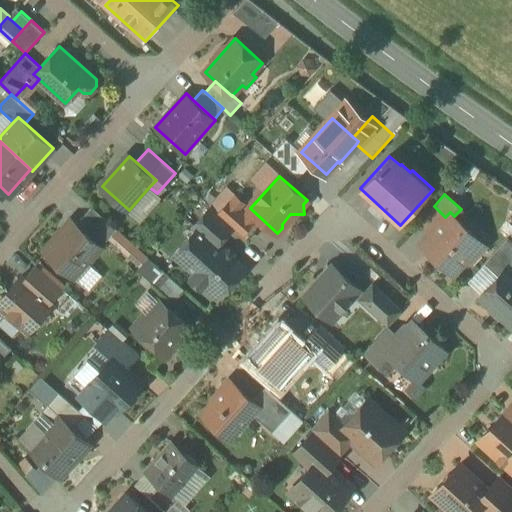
[(236,196),(220,213),(234,226),(243,234),(253,222),(238,209),(244,203),(236,196)]
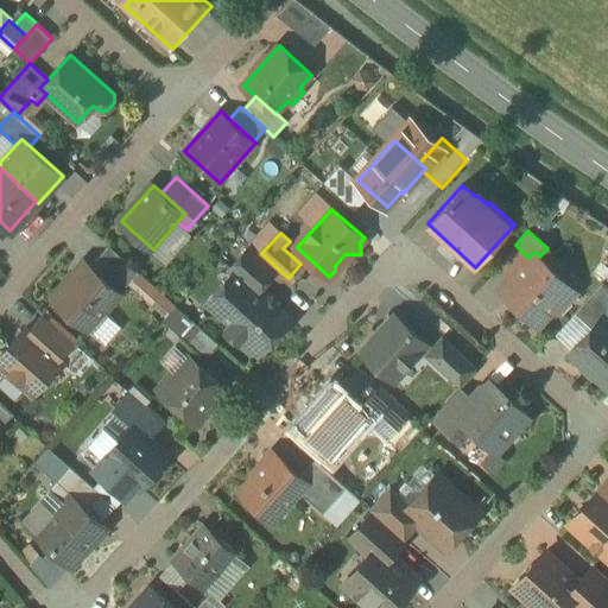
[(261,253),(252,245),(232,267),(249,284),(251,283),(259,290),(278,268),(261,253)]
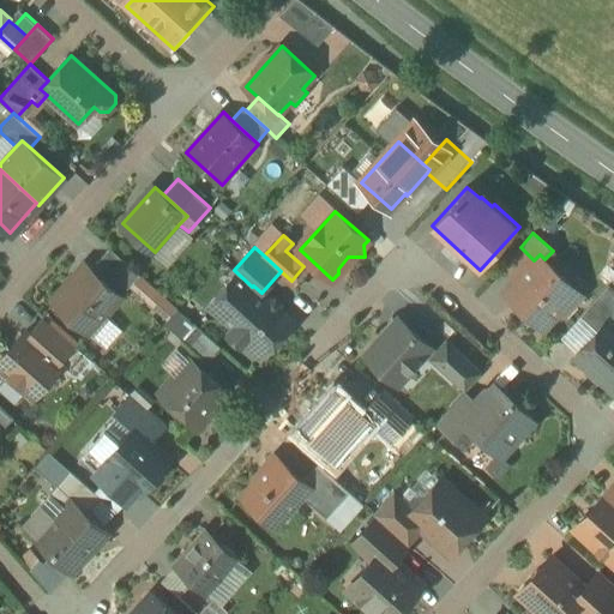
[(534,260),(521,247),(501,268),(516,281),(534,260)]
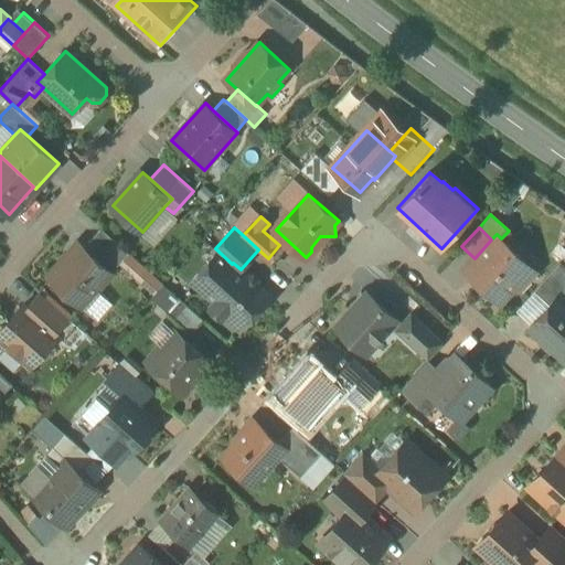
[(129,253),(102,228),(85,247),(112,273),(129,253)]
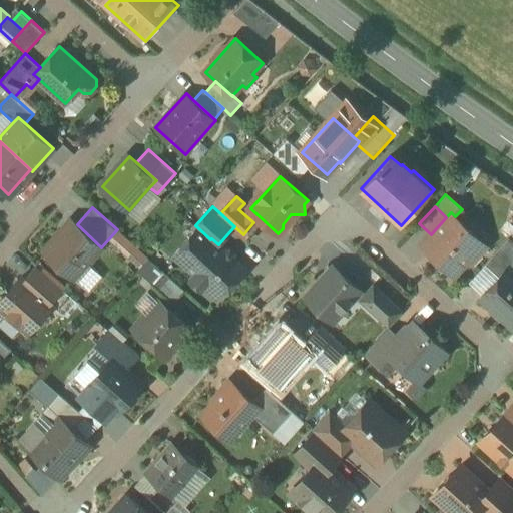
[(455,216),(451,212),(446,217),(431,234),(423,243),(431,251),(435,251),(442,258),(442,262),(455,273),(470,257),(465,252),(478,237),(455,216)]
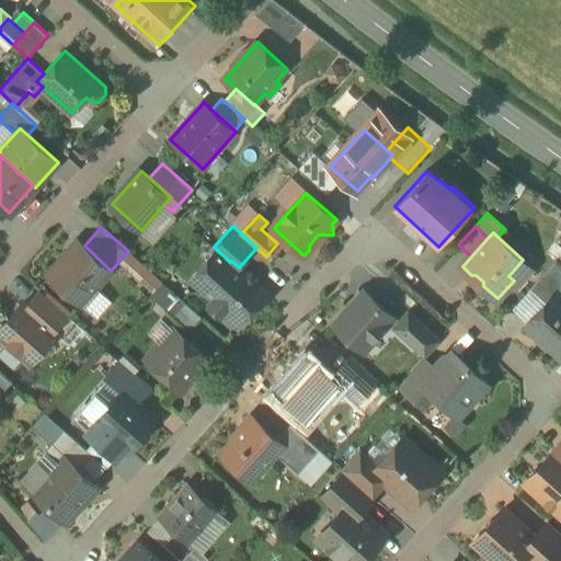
[(84,245),(79,241),(71,249),(72,252),(68,256),(65,256),(49,274),(82,302),(87,302),(96,292),(96,287),(111,271),(84,245)]
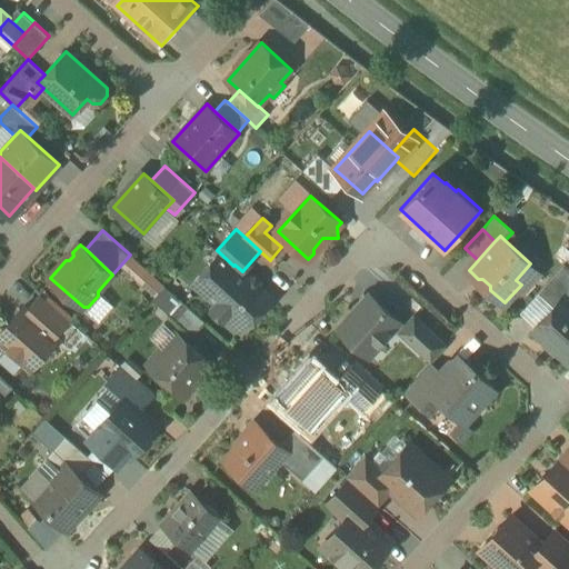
[(568,266),(566,262),(539,292),(556,307),(565,297),(566,298),(568,293),(568,266)]
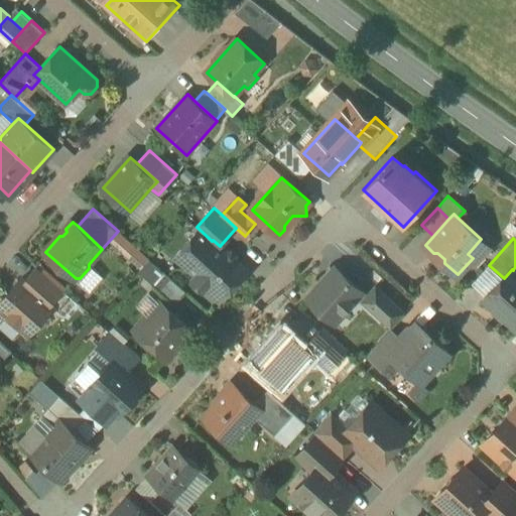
[(232,252),(227,252),(220,246),(213,240),(212,241),(188,267),(198,275),(204,274),(208,278),(208,285),(210,286),(204,291),(218,303),(247,271),(236,260),(236,255),(232,252)]
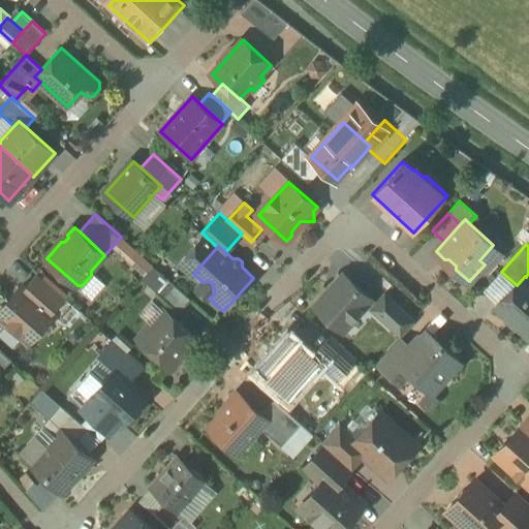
[(66,299),(38,274),(25,288),(53,313),(66,299)]
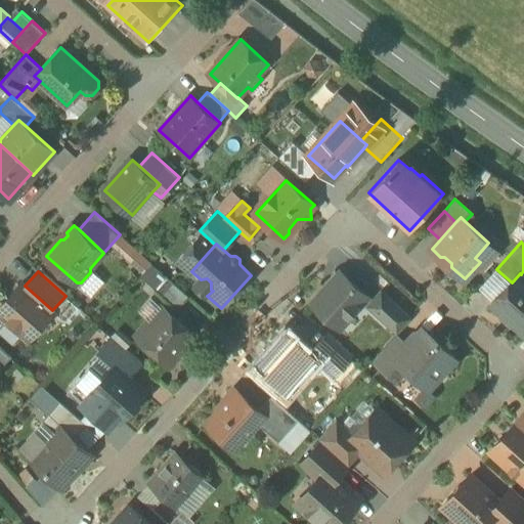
[(368,296),(341,272),(313,303),(322,311),(322,314),(328,319),(332,319),(341,328),(368,296)]
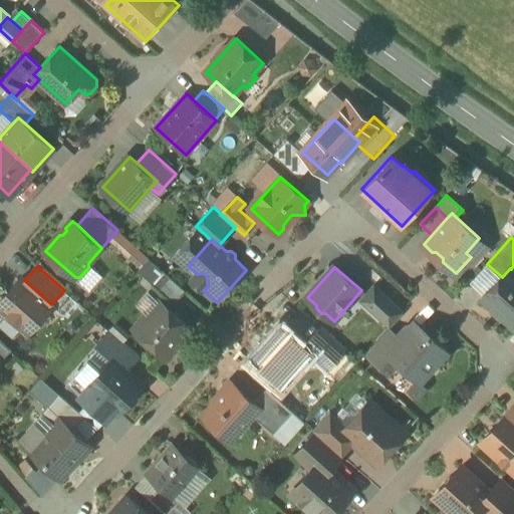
[(502,277),(482,298),(513,326),(513,272),(511,269),(510,268),(502,277)]
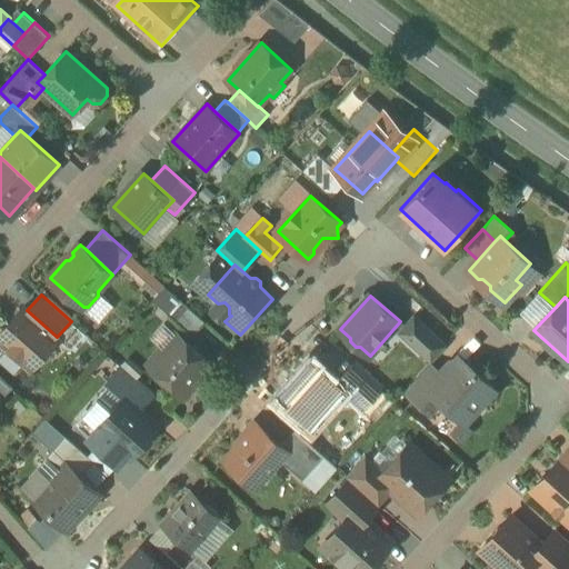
[(206,321),(182,301),(170,315),(193,336),(206,321)]
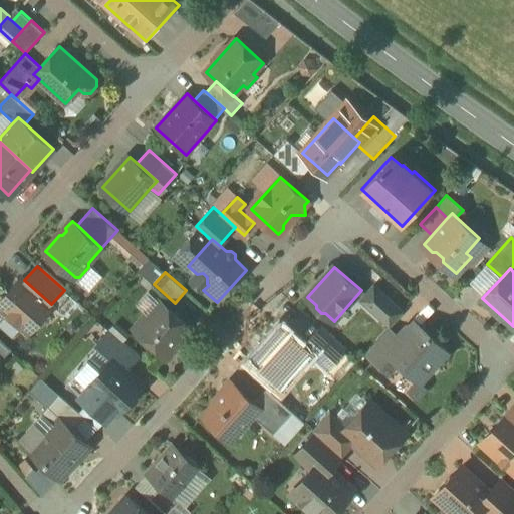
[(24,280),(21,277),(0,300),(0,306),(29,332),(53,305),(51,304),(24,280)]
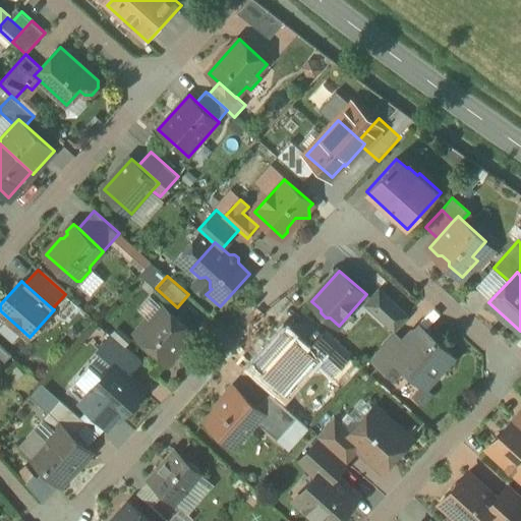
[(409,315),(381,289),(366,304),(396,331),(409,315)]
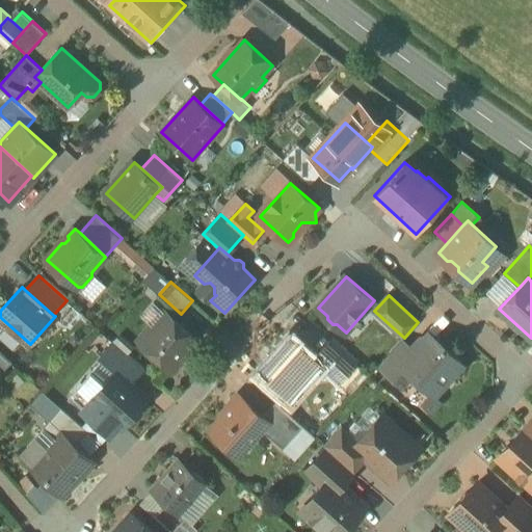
[(195,338),(168,314),(158,326),(154,322),(138,340),(174,371),(182,362),(178,358),(195,338)]
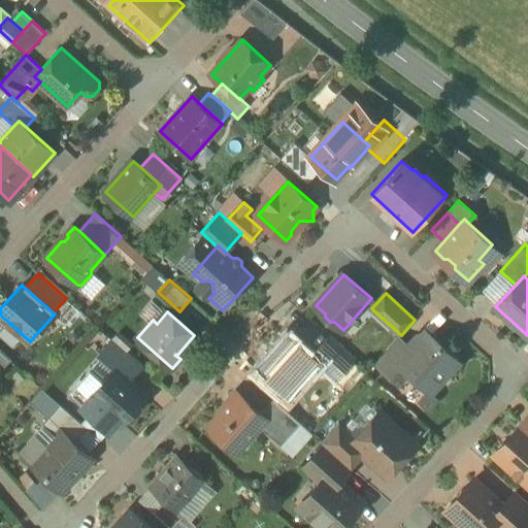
[(314,354),(291,332),(258,366),(291,398),(323,365),(339,382),(357,364),(329,337),(314,354)]
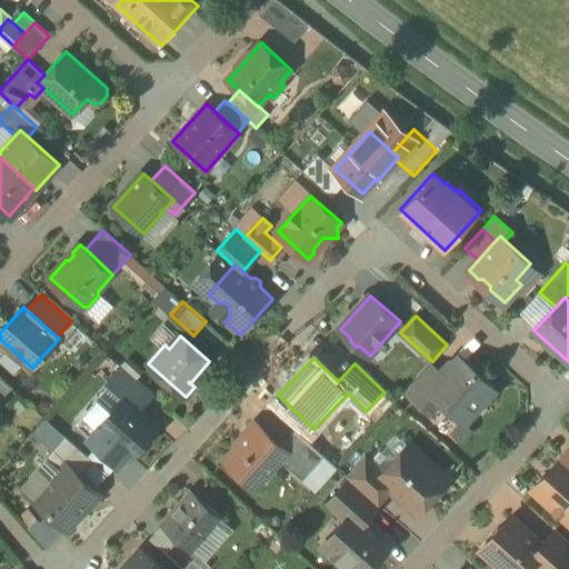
[(463,359),(448,376),(447,375),(432,391),(431,392),(433,395),(463,420),(493,387),(463,359)]
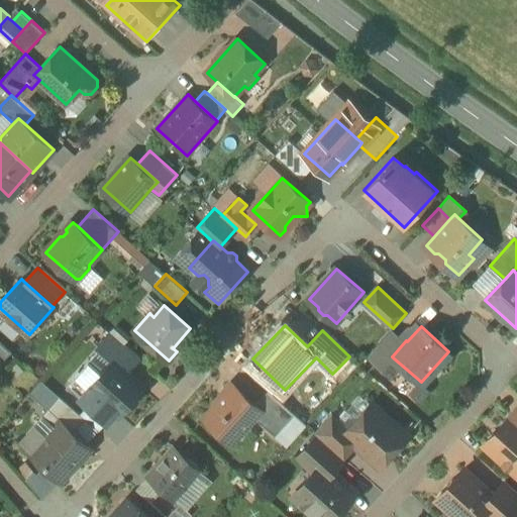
[(122,343),(111,333),(98,347),(110,358),(122,343)]
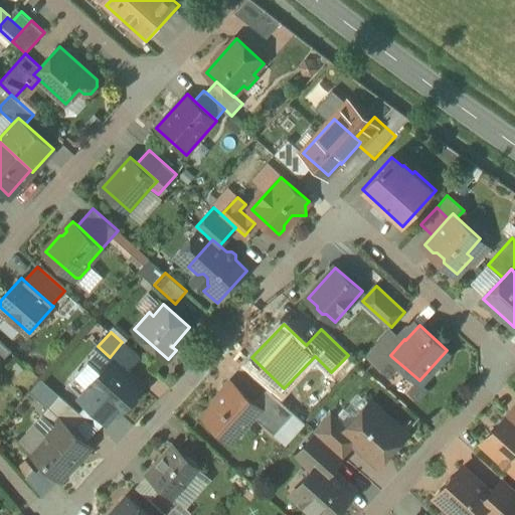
[(11,351),(0,340),(0,360),(0,362),(0,363),(11,351)]
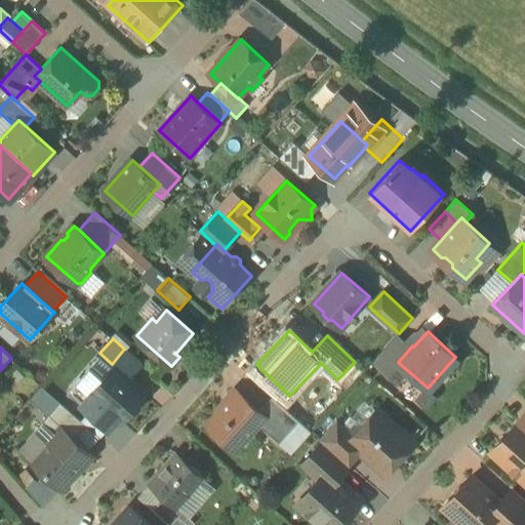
[(399,361),(385,349),(374,361),(390,374),(400,364),(398,362),(399,361)]
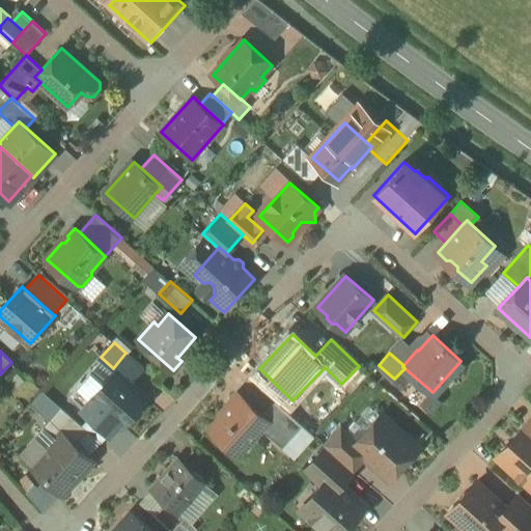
[(148,398),(117,370),(91,398),(122,426),(148,398)]
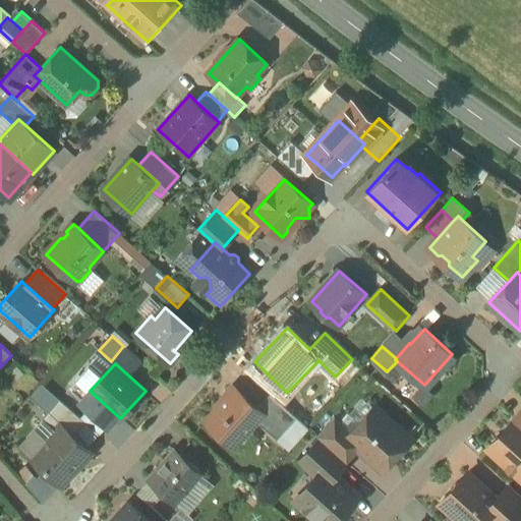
[(257,407),(234,386),(216,406),(218,408),(207,420),(234,446),(236,444),(234,442),(248,425),(250,427),(257,420),(264,413),(257,407)]
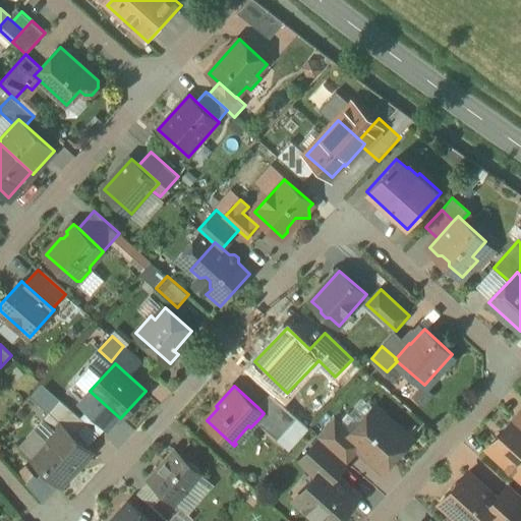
[(297,418),(271,394),(257,407),(264,413),(257,420),(278,440),(297,418)]
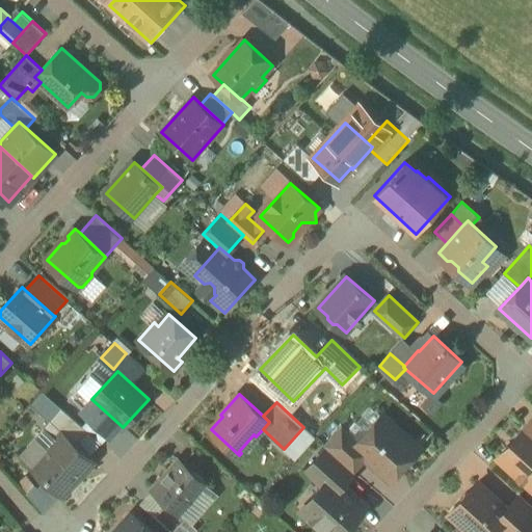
[(85,428),(61,407),(44,426),(58,439),(63,433),(73,443),(85,428)]
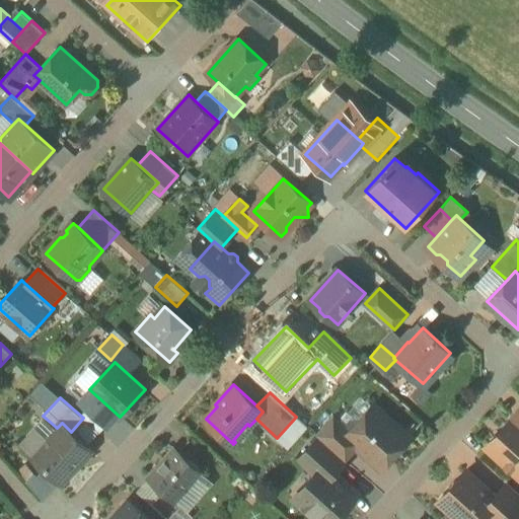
[(351,429),(345,435),(356,445),(381,468),(410,436),(374,403),(351,429)]
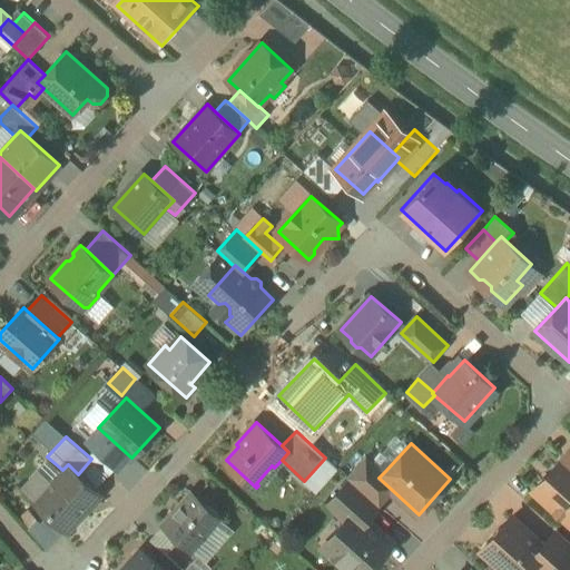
[(366,455),(347,477),(350,479),(377,503),(391,489),(379,478),(385,471),(366,455)]
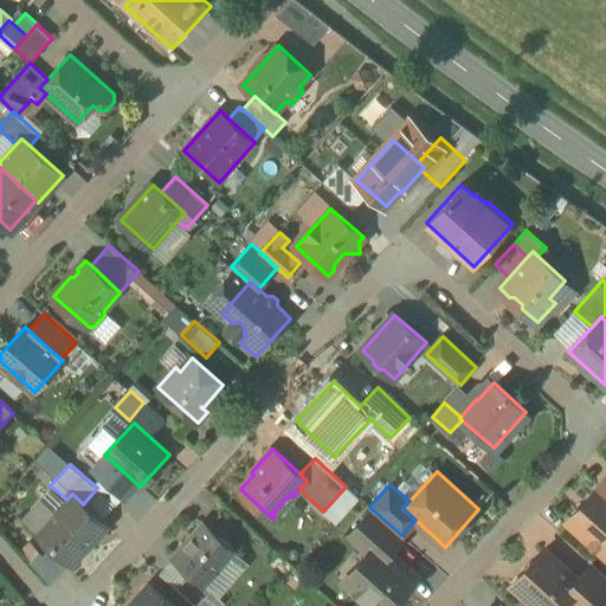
[(605,490),(600,487),(599,485),(585,501),(587,503),(569,523),(590,541),(591,547),(595,547),(605,555),(605,490)]
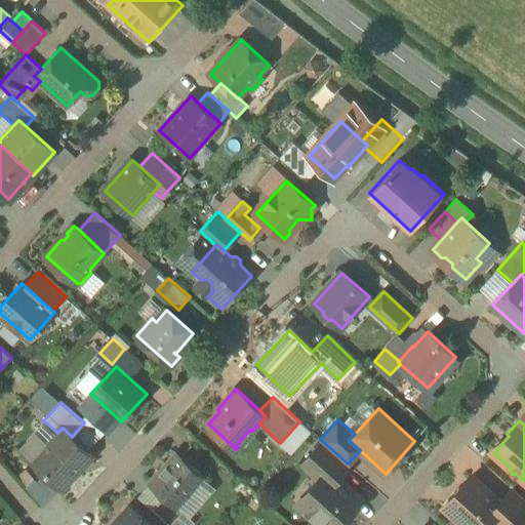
[(72,437),(63,428),(57,433),(33,460),(62,487),(77,470),(76,469),(90,453),(72,437)]
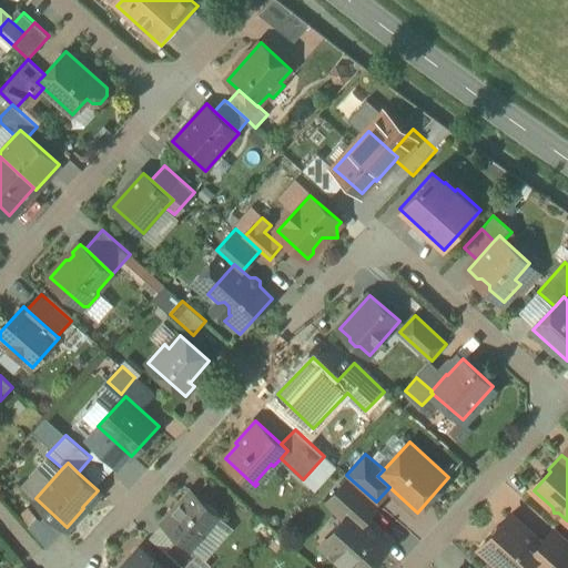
[(376,501),(348,477),(326,503),(344,519),(354,509),(365,519),(378,504),(376,501)]
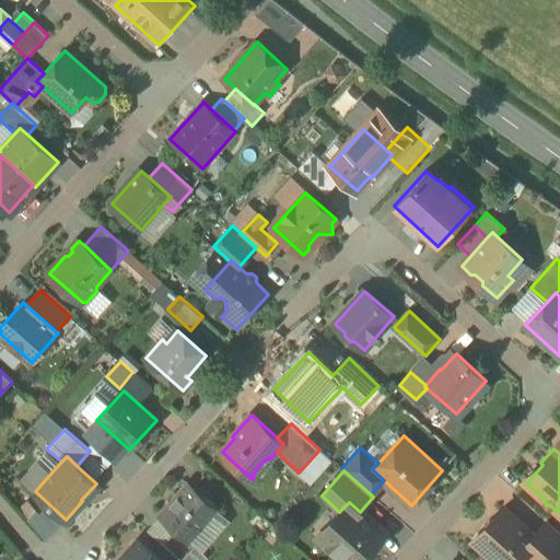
[(189,483),(161,515),(190,540),(200,528),(203,528),(210,522),(210,518),(218,510),(189,483)]
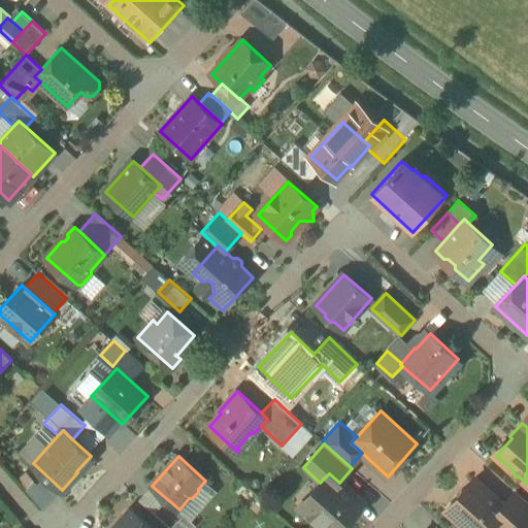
[(320,483),(299,506),(323,527),(340,527),(364,502),(351,491),(349,492),(339,483),(329,473),(320,483)]
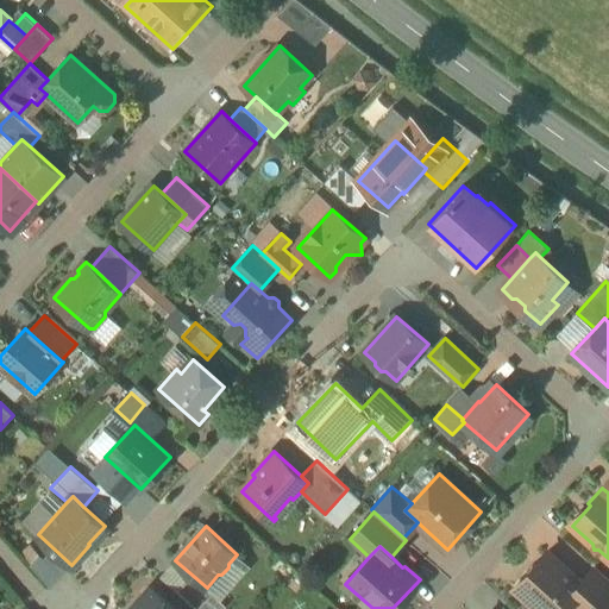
[(608,606),(582,582),(547,551),(537,563),(533,563),(527,570),(528,573),(514,588),(537,608),(563,608),(570,602),(577,608),(608,608),(608,606)]
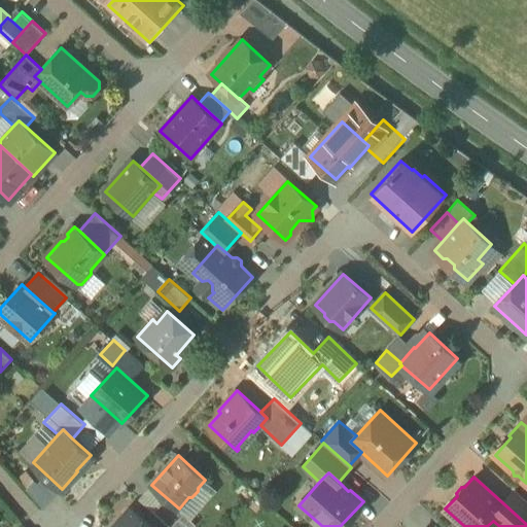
[(526,499),(516,490),(503,503),(526,524),(526,499)]
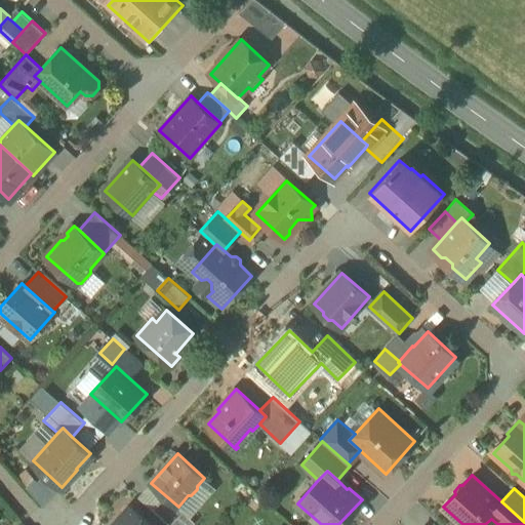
[(152,524),(130,506),(113,524),(152,524)]
